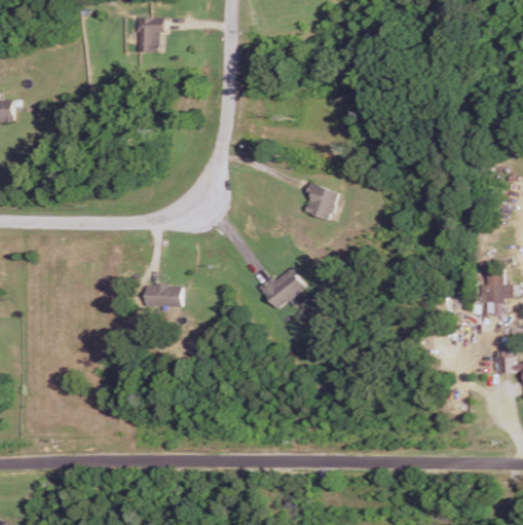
[(158,52),(158,32),(162,32),(163,17),(136,16),(135,51),(158,52)]
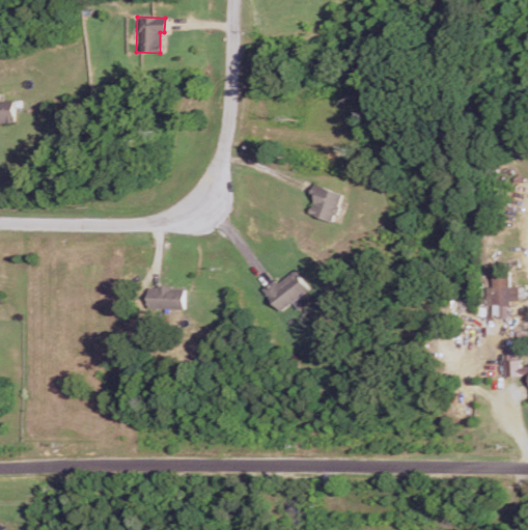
[(0,122),(11,122),(10,100),(0,100),(0,122)]
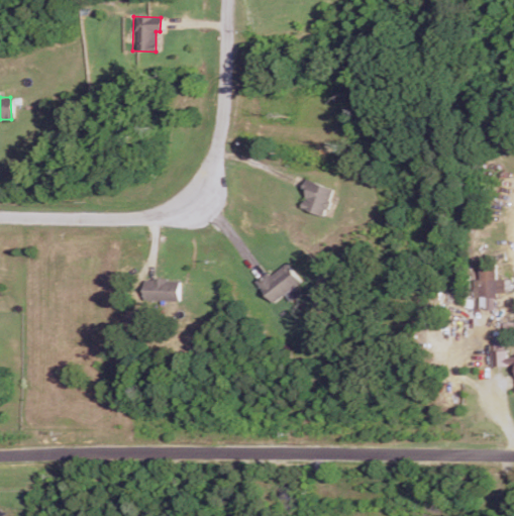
[(330,188),(304,180),(300,193),(302,194),(298,209),(322,216),(330,188)]
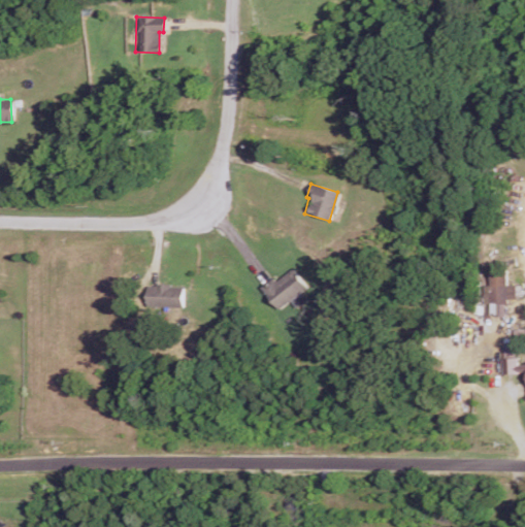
[(293,308),(304,299),(298,293),(305,287),(290,268),(273,282),(270,277),(259,287),(277,309),(288,301),(293,308)]
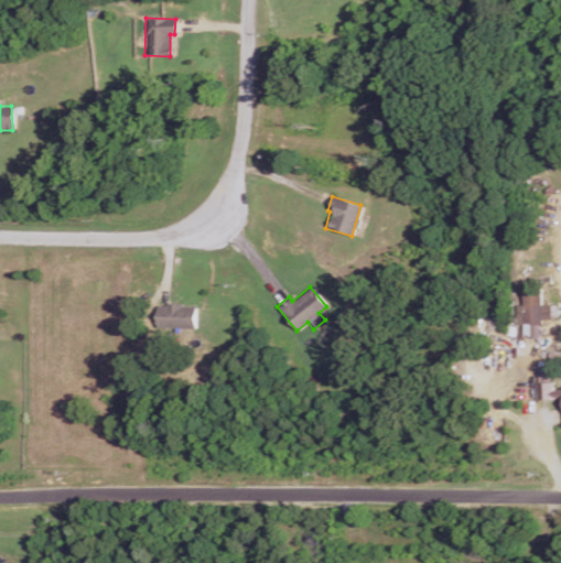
[(540,304),(540,288),(520,288),(518,325),(521,325),(521,337),(538,338),(539,320),(549,320),(549,312),(554,313),(554,305),(540,304)]
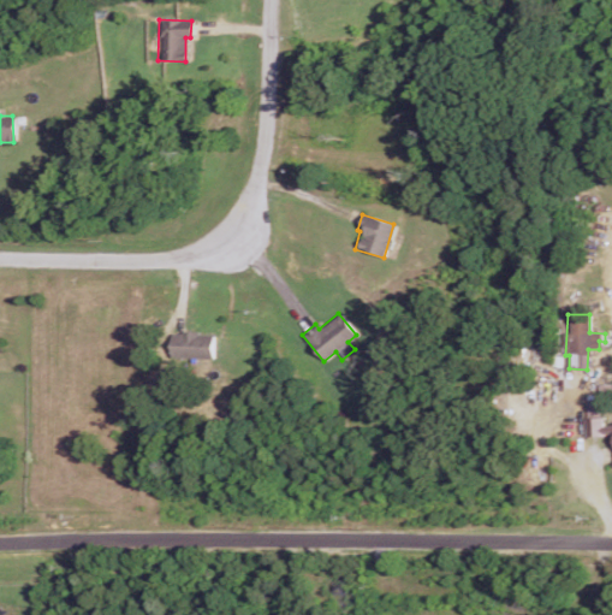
[(211,359),(211,333),(171,332),(170,358),(211,359)]
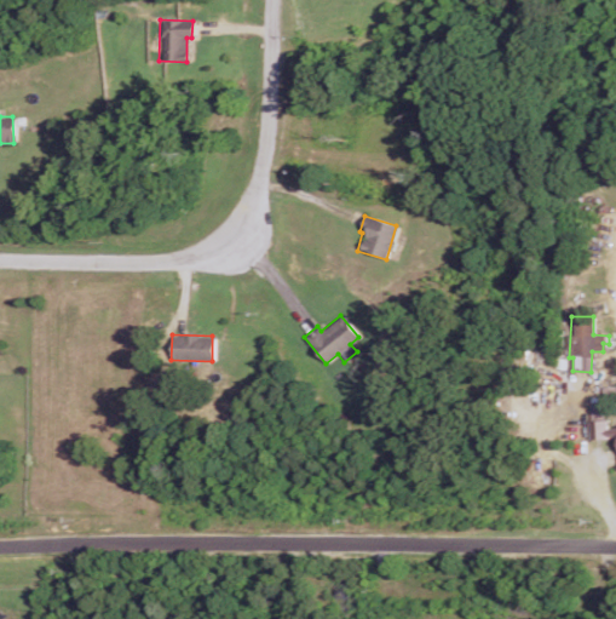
[(615,428),(602,429),(600,405),(586,405),(586,439),(615,439),(615,466),(615,465),(615,428)]
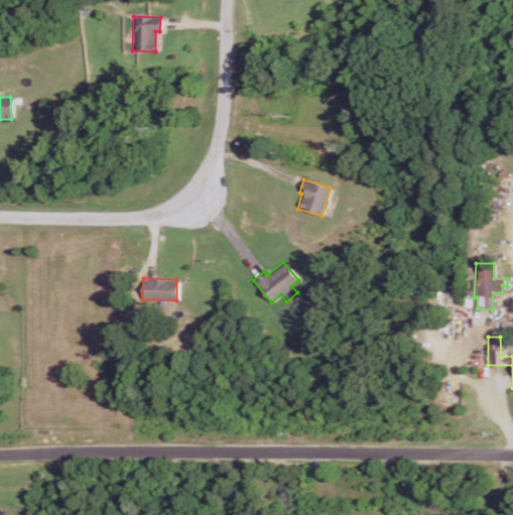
All buildings are outlined.
